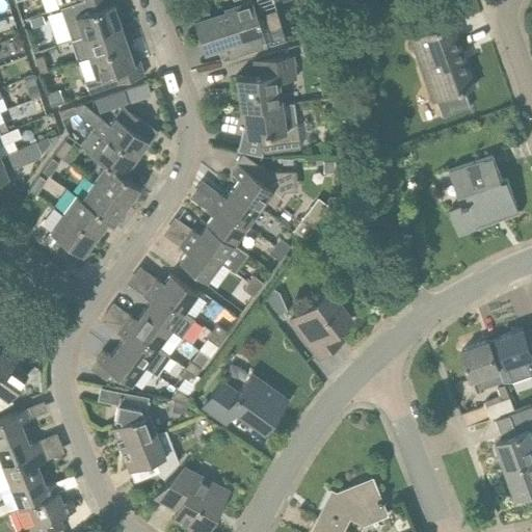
[(80,0),(60,7),(71,41),(120,24),(112,2),(111,3),(109,0),(80,0)]
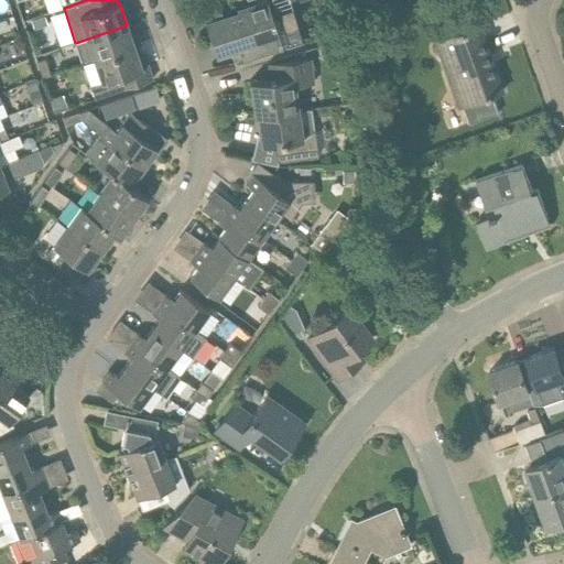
[(239,50),(243,62),(280,51),(280,50),(303,43),(292,10),(277,14),(271,0),(268,0),(236,11),(237,12),(205,23),(216,57),(239,50)]
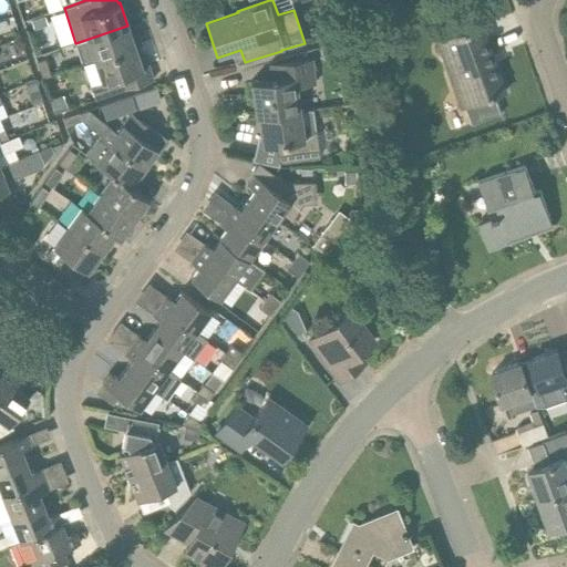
[(441,29),(459,24),(454,11),(436,17),(441,29)]
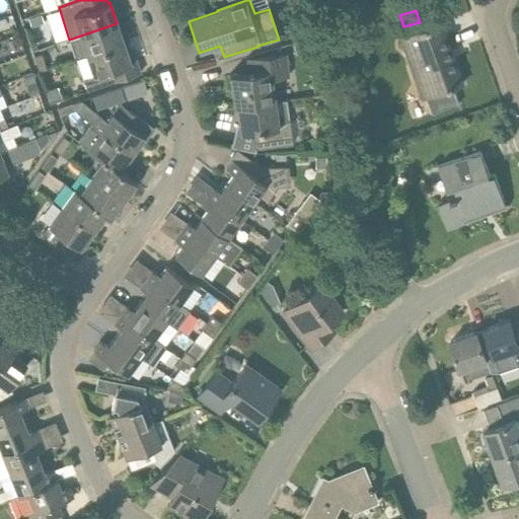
[(43,23),(41,15),(28,19),(31,27),(43,23)]
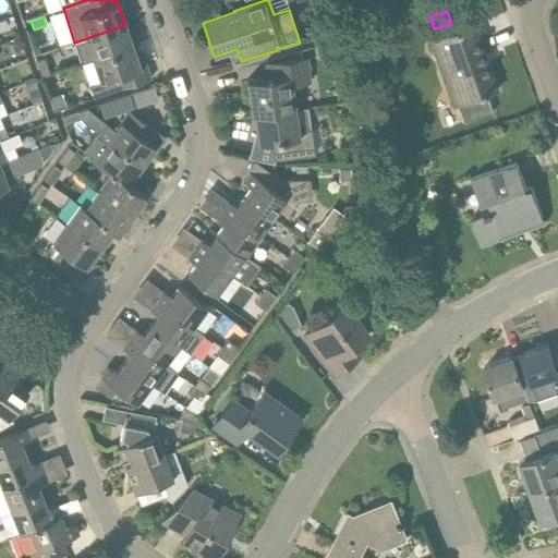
[(93,60),(133,47),(125,25),(74,43),(82,64),(93,60)]
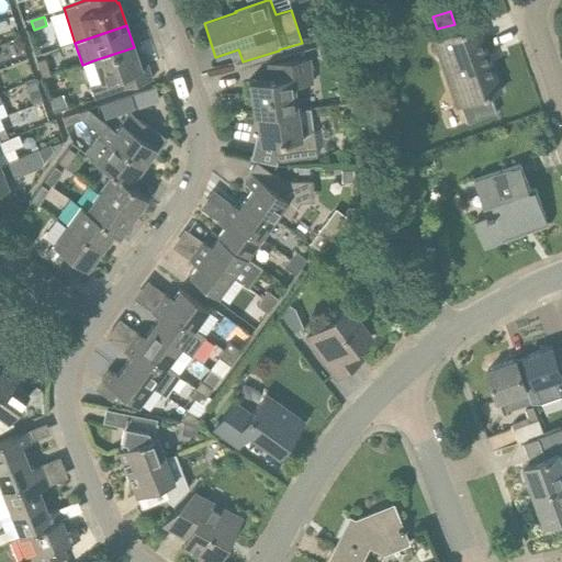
[(490,96),(501,91),(478,25),(436,41),(454,91),(460,89),(464,103),(461,104),(469,124),(496,113),(490,96)]
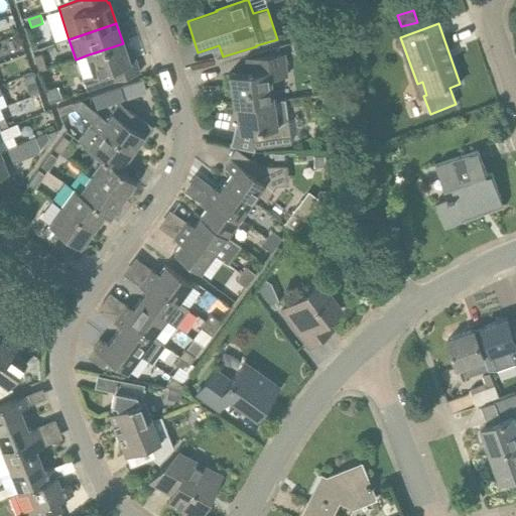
[(87,92),(139,74),(132,51),(126,53),(123,43),(86,55),(93,76),(83,80),(87,92)]
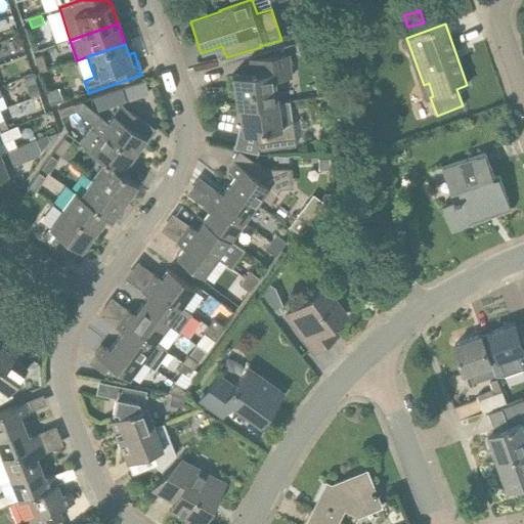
[(236,108),(239,108),(277,103),(273,79),(292,77),(289,53),(249,58),(249,59),(257,58),(259,72),(231,76),(236,108)]
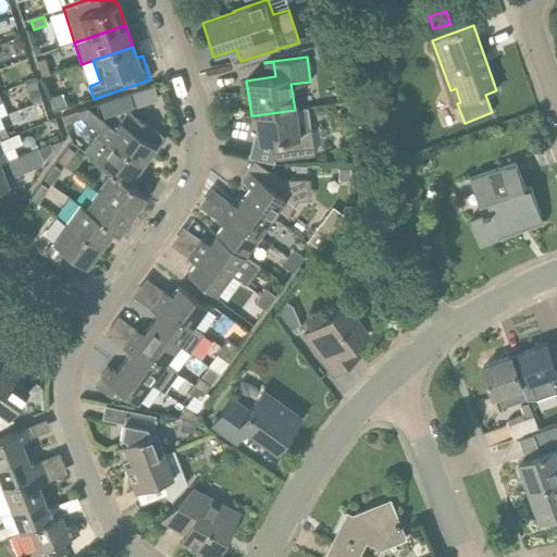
[(36,61),(41,77),(50,74),(45,58),(36,61)]
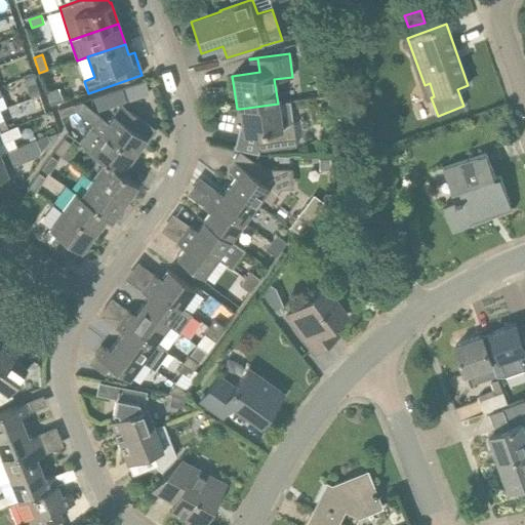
[(30,99),(40,96),(32,74),(31,74),(23,77),(30,99)]
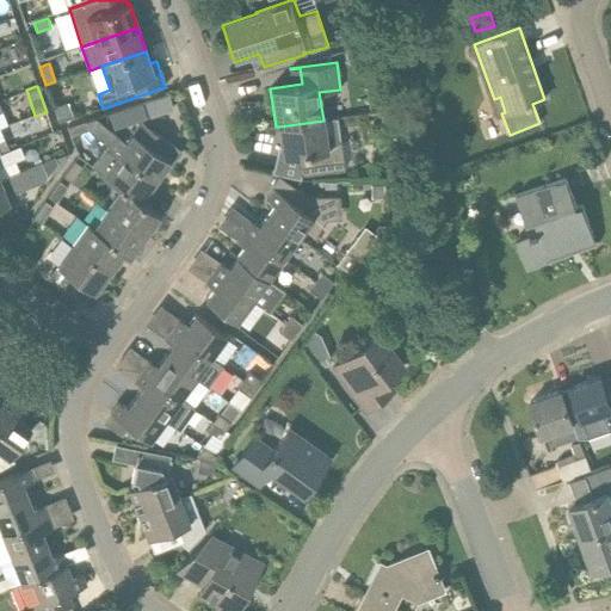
[(172,110),(167,97),(141,105),(144,118),(172,110)]
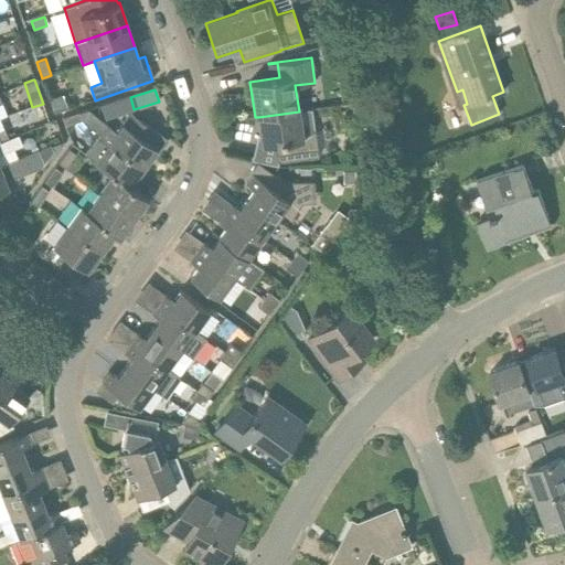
[(61,112),(66,109),(62,95),(50,99),(54,114),(61,112)]
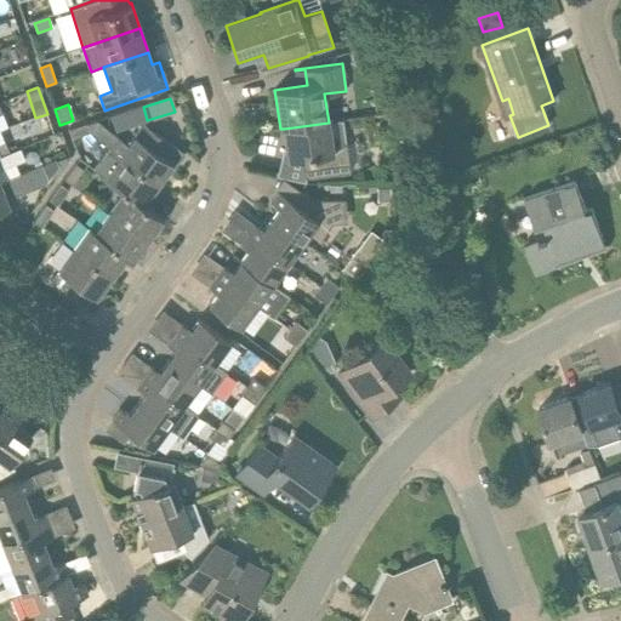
[(109,148),(157,184),(181,151),(143,123),(127,146),(97,120),(85,124),(89,132),(90,132),(109,148)]
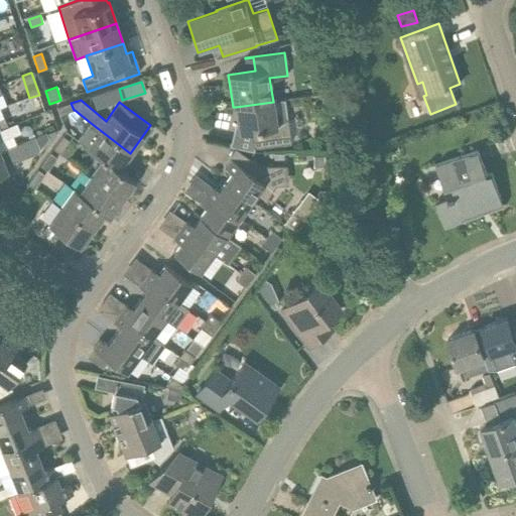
[(275,119),(273,102),(236,107),(239,133),(252,131),(254,148),(291,143),(288,117),(275,119)]
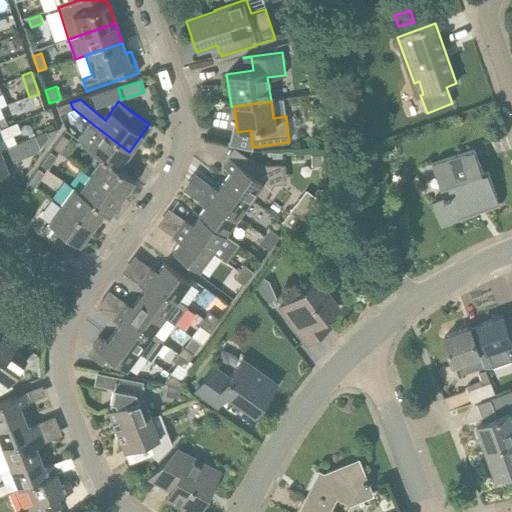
[(59,114),(73,109),(70,102),(57,106),(59,114)]
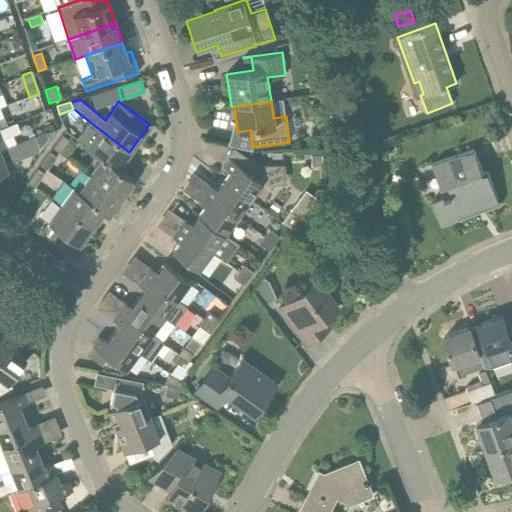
[(0,139),(20,132),(16,122),(8,126),(0,128),(0,139)]
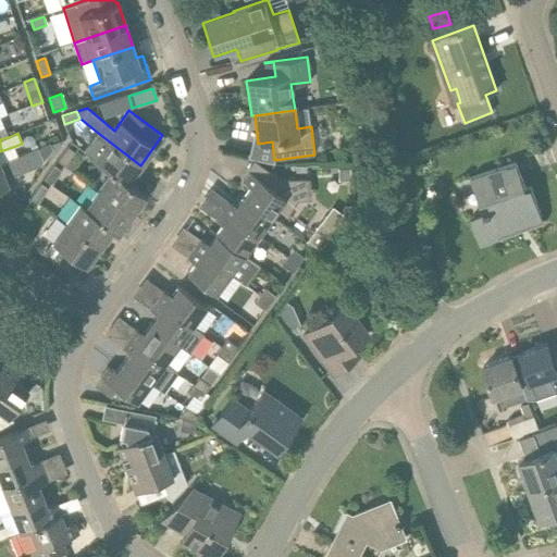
[(140,165),(98,133),(84,152),(93,159),(111,173),(112,172),(127,183),(140,165)]
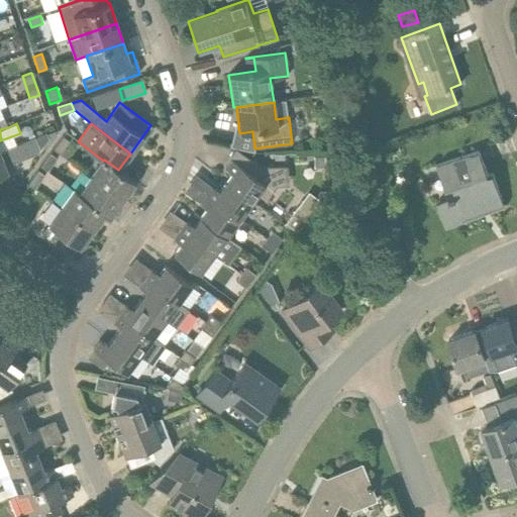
[(45,133),(15,145),(15,146),(0,151),(0,175),(7,173),(4,168),(36,154),(39,149),(42,145),(47,148),(57,135),(59,130),(58,129),(46,133),(45,133)]
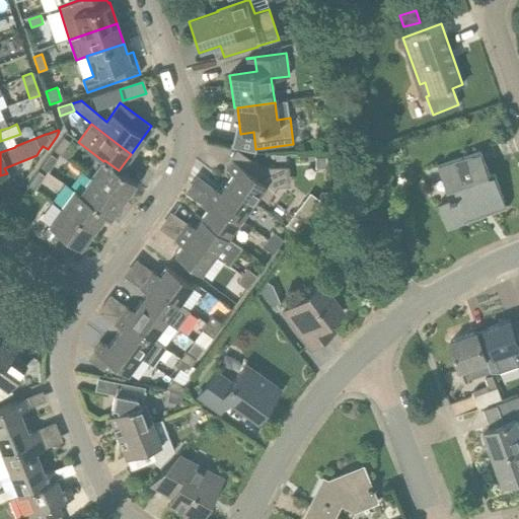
[(63,137),(54,150),(60,155),(70,142),(63,137)]
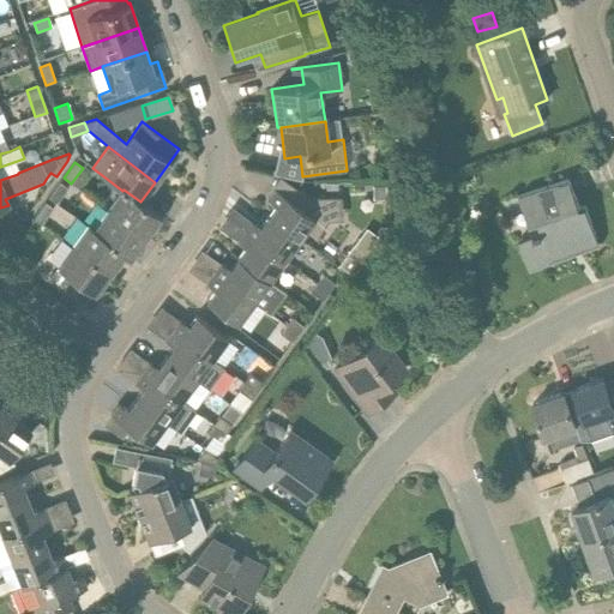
[(79,190),(85,181),(78,176),(72,185),(79,190)]
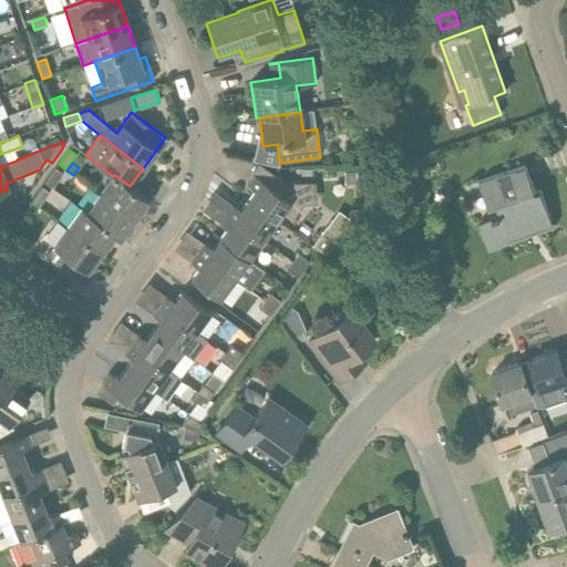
[(480,220),(486,243),(509,235),(512,241),(528,236),(527,233),(552,225),(540,192),(535,193),(525,165),(484,179),(497,215),(480,220)]
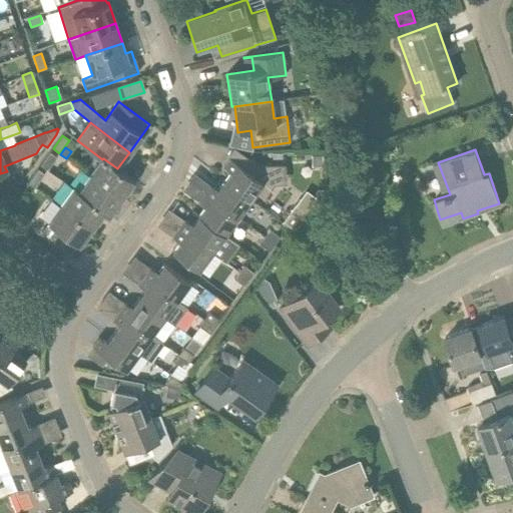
[(50,152),(41,165),(47,169),(57,156),(50,152)]
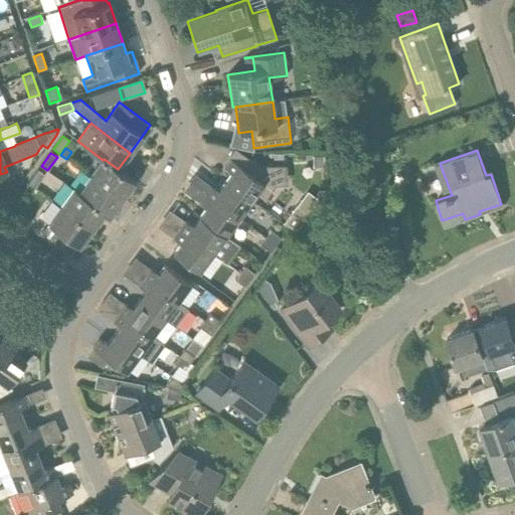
[(103,160),(91,177),(121,199),(134,181),(118,169),(104,159),(103,160)]
